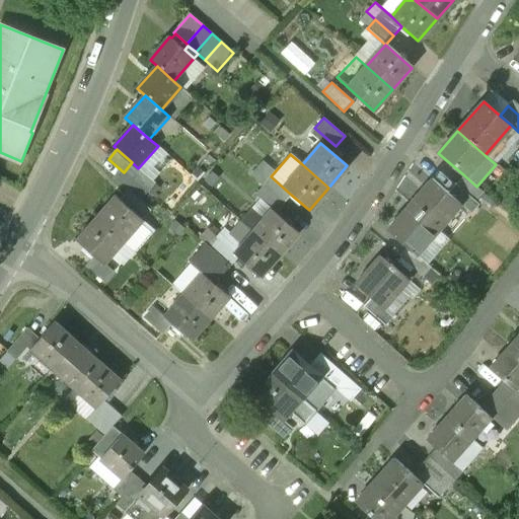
[(138,168),(132,162),(124,172),(148,194),(156,183),(138,168)]
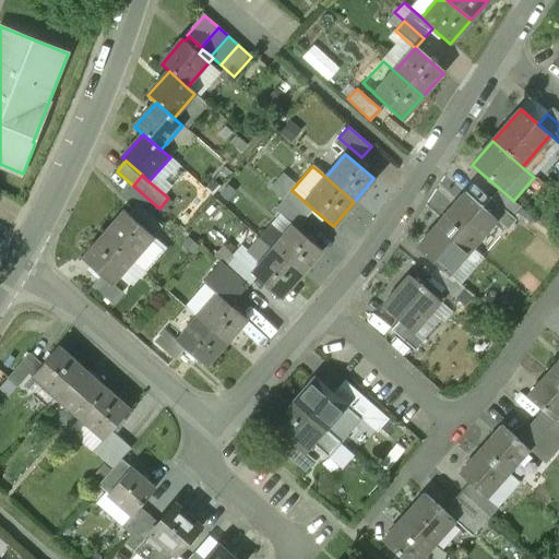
[(159,209),(133,186),(125,195),(150,218),(159,209)]
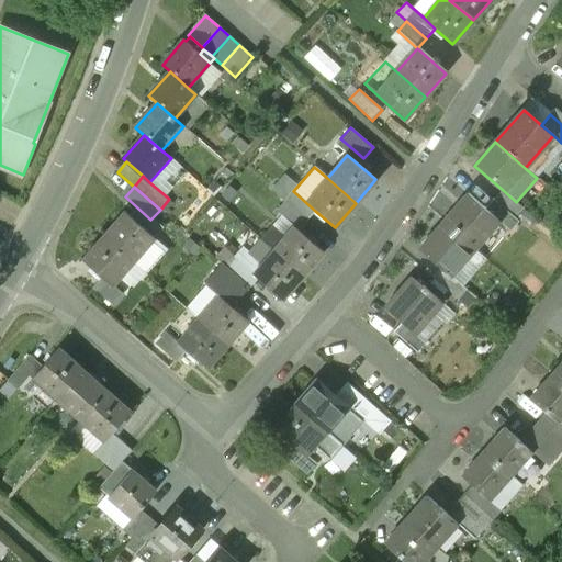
[(516,202),(503,190),(494,200),(514,218),(524,208),(516,202)]
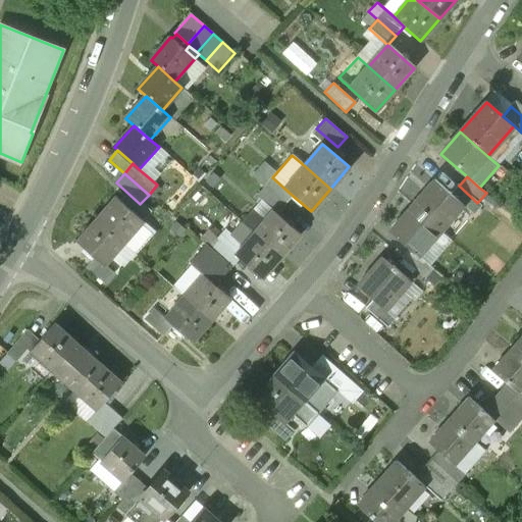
[(293,196),(272,177),(264,186),(285,204),(293,196)]
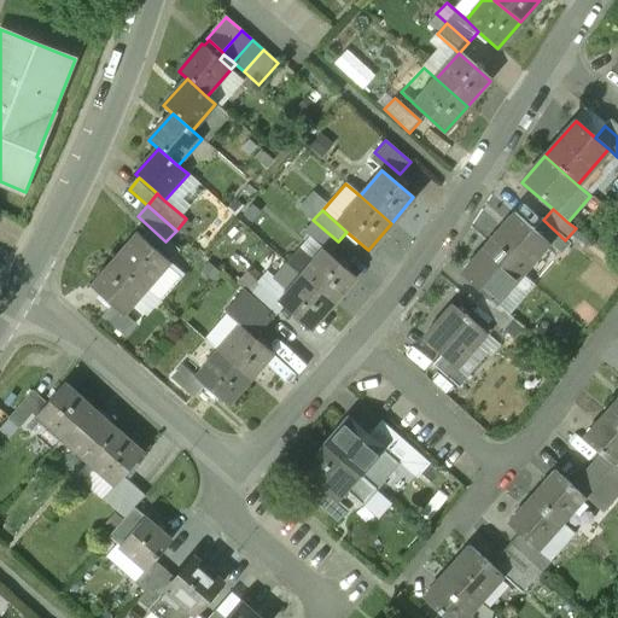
[(534,231),(514,214),(488,244),(520,273),(547,243),(534,231)]
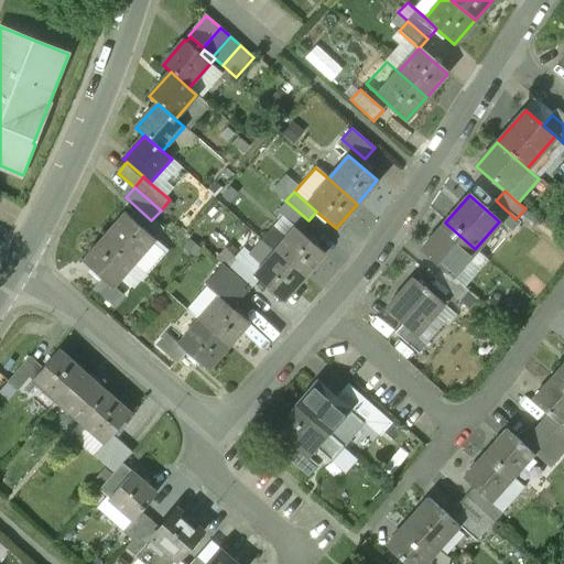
[(308,220),(285,201),(277,212),(295,228),(299,231),(308,220)]
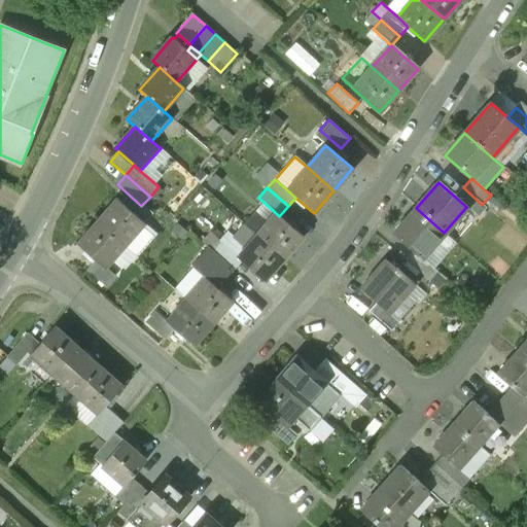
[(482,205),(463,187),(455,197),(466,207),(479,217),(486,208),(482,205)]
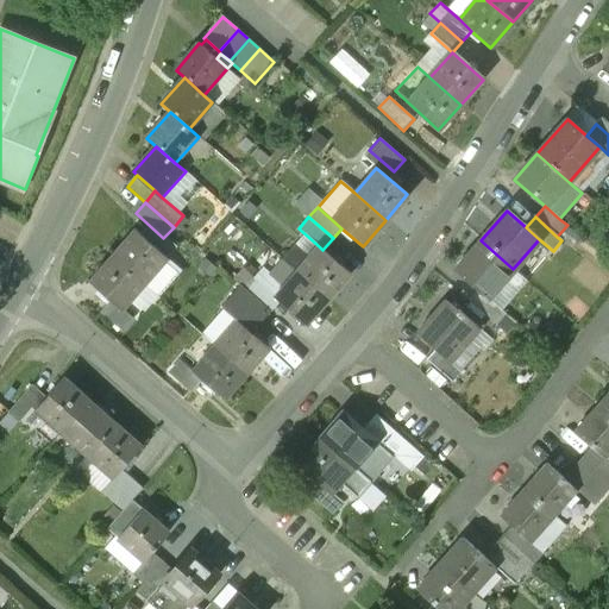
[(167,258),(135,230),(112,256),(144,283),(167,258)]
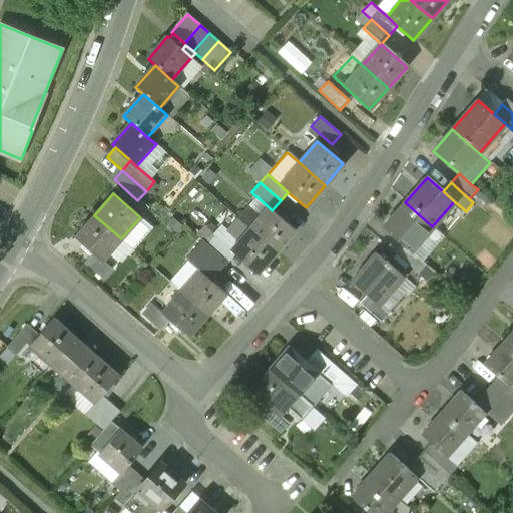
[(432,226),(405,202),(384,227),(403,244),(411,250),(432,226)]
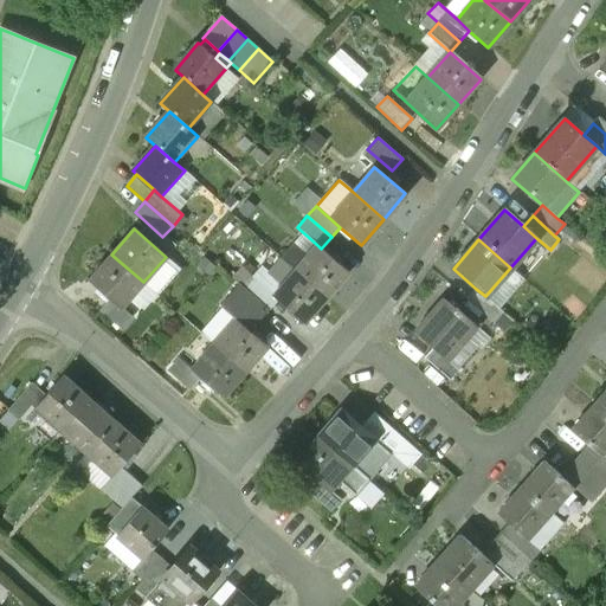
[(321,249),(317,245),(296,269),(327,296),(348,271),(321,249)]
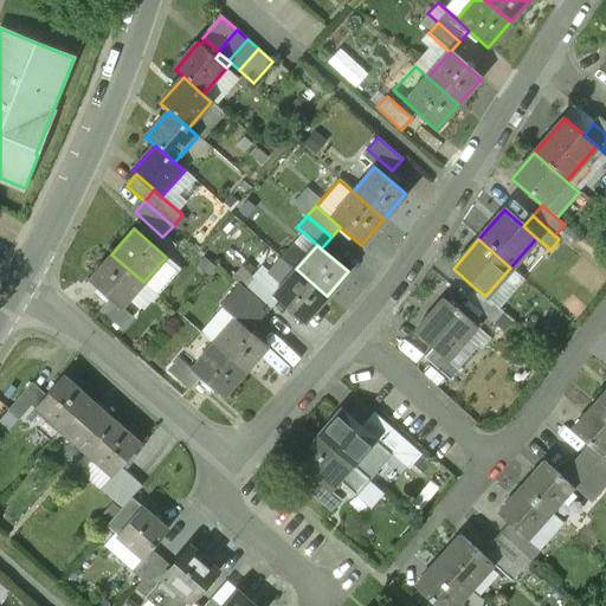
[(143,282),(111,255),(89,279),(110,298),(121,308),(143,282)]
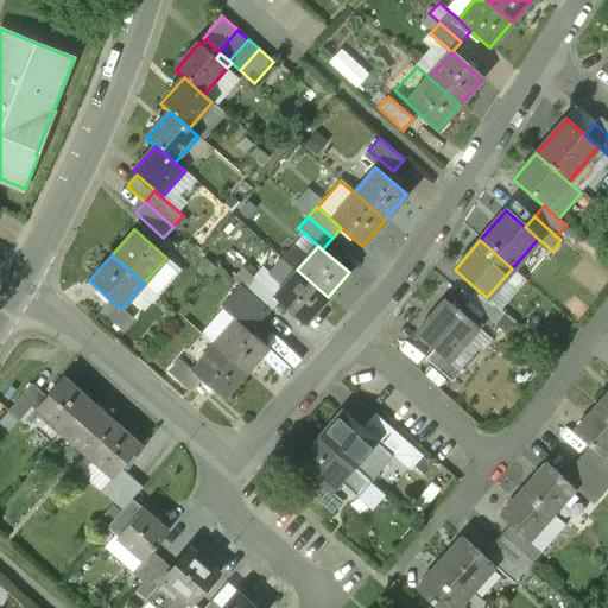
[(283,259),(268,276),(264,271),(255,280),(278,301),(305,323),(328,297),(297,270),(283,259)]
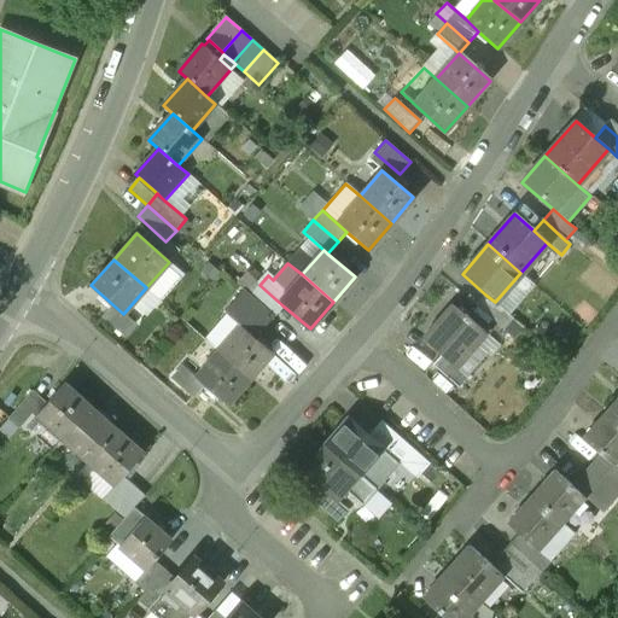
[(283,305),(260,285),(250,295),(274,315),(283,305)]
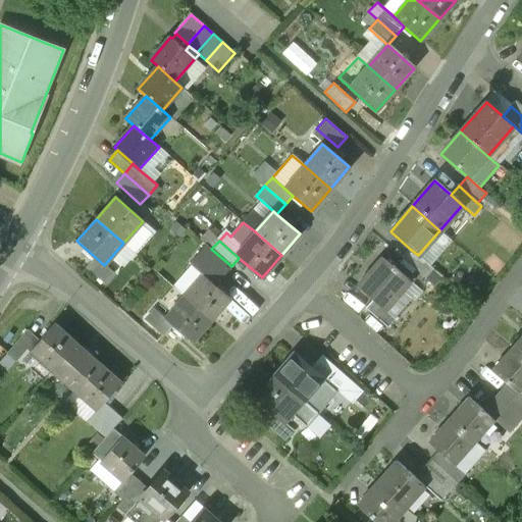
[(211,249),(206,245),(191,263),(203,274),(215,285),(231,266),(211,249)]
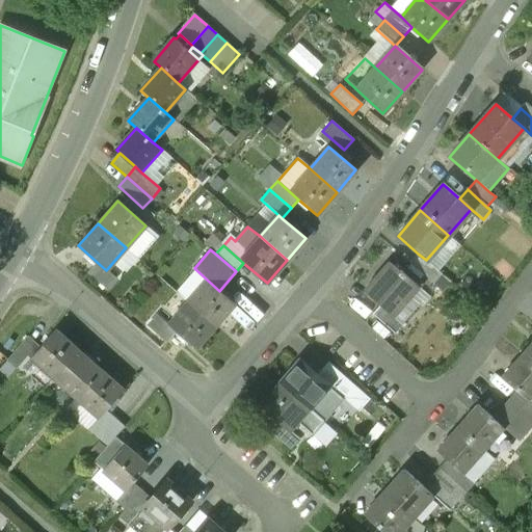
[(426,260),(418,254),(410,263),(434,285),(443,274),(426,260)]
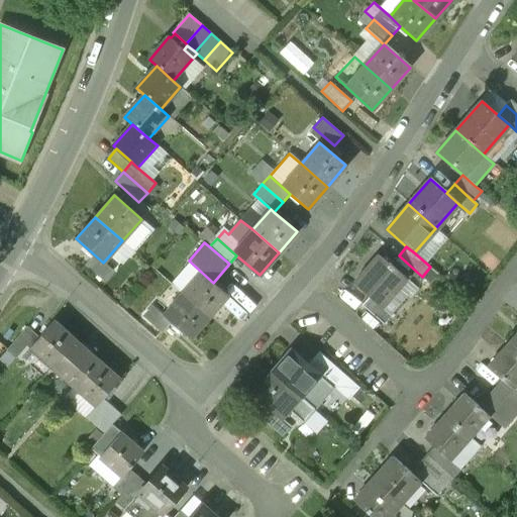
[(103,263),(94,254),(85,266),(103,282),(112,271),(103,263)]
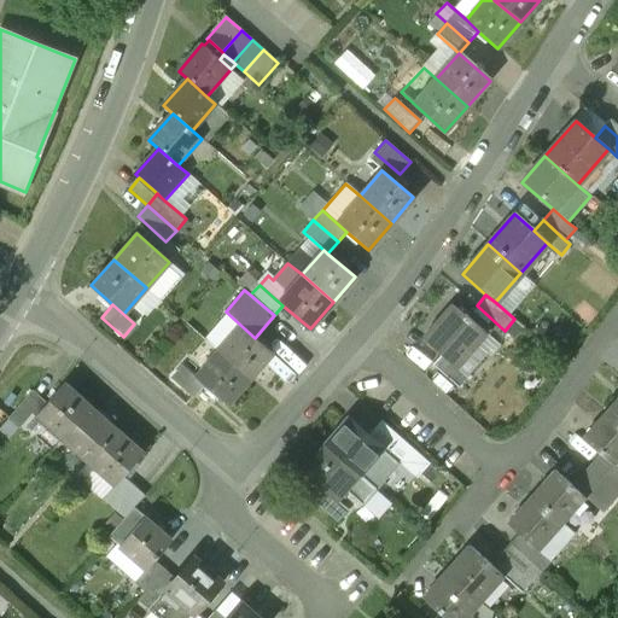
[(462,316),(452,307),(424,339),(442,355),(456,367),(485,333),(464,314),(462,316)]
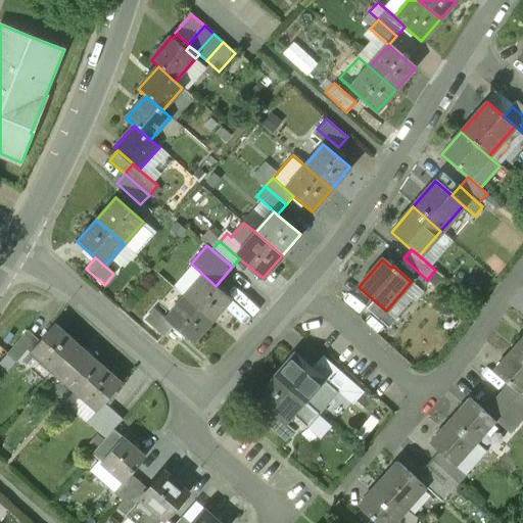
[(216,286),(203,275),(184,296),(210,320),(230,298),(216,286)]
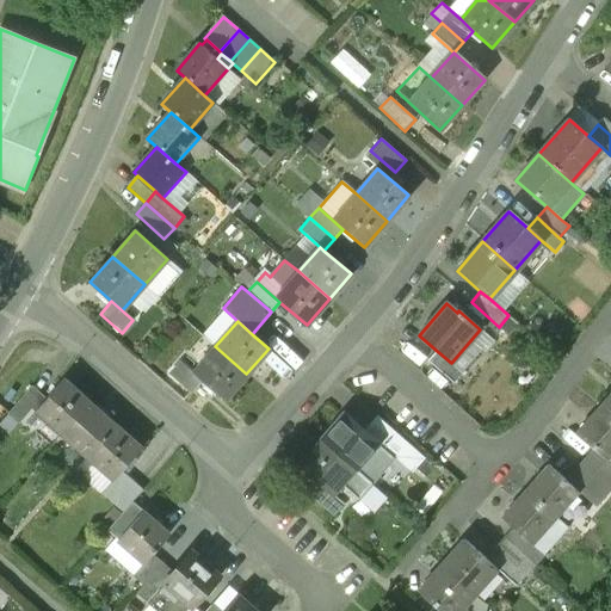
[(215,346),(192,371),(203,381),(224,399),(246,374),(215,346)]
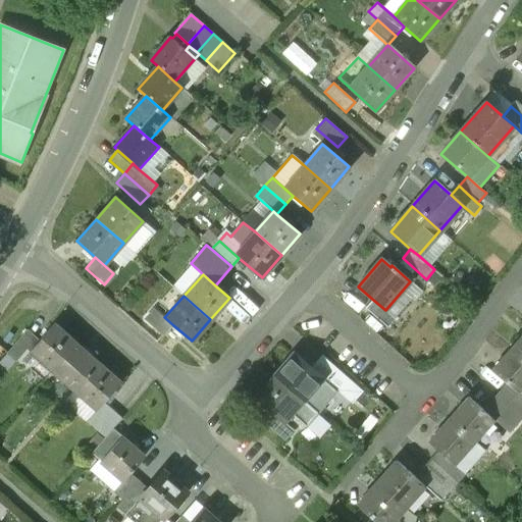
[(385,310),(373,300),(365,309),(386,327),(395,318),(385,310)]
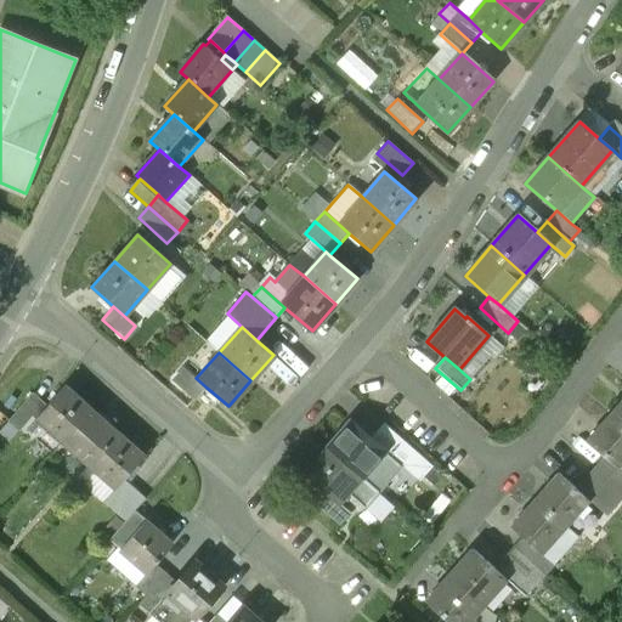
[(196,378),(184,367),(171,382),(194,401),(207,388),(196,378)]
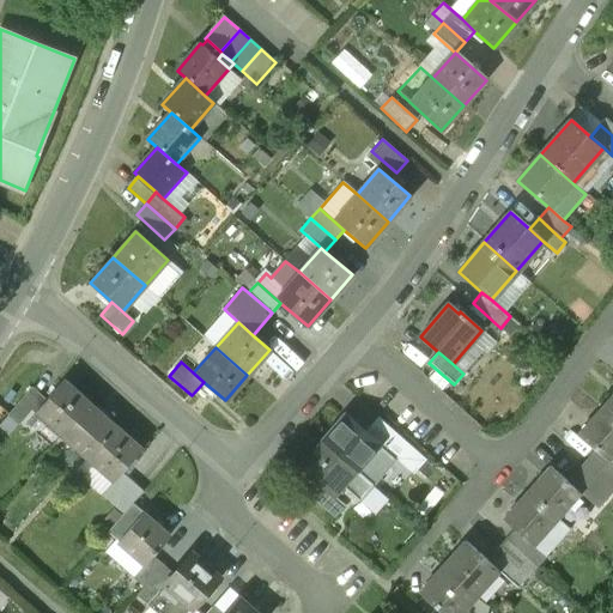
[(64,382),(36,413),(61,436),(89,404),(64,382)]
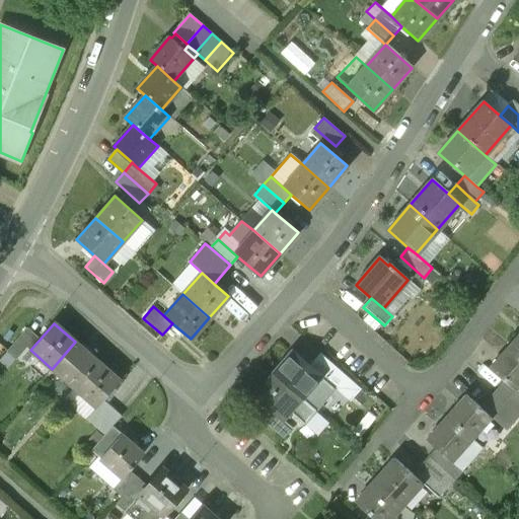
[(27,328),(7,351),(17,359),(36,337),(27,328)]
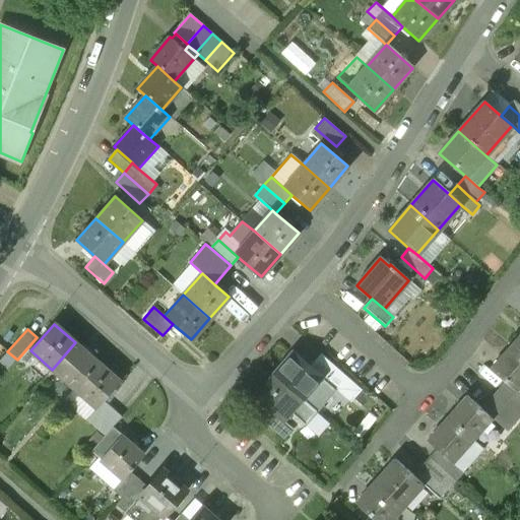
[(519,335),(510,347),(519,355),(519,335)]
